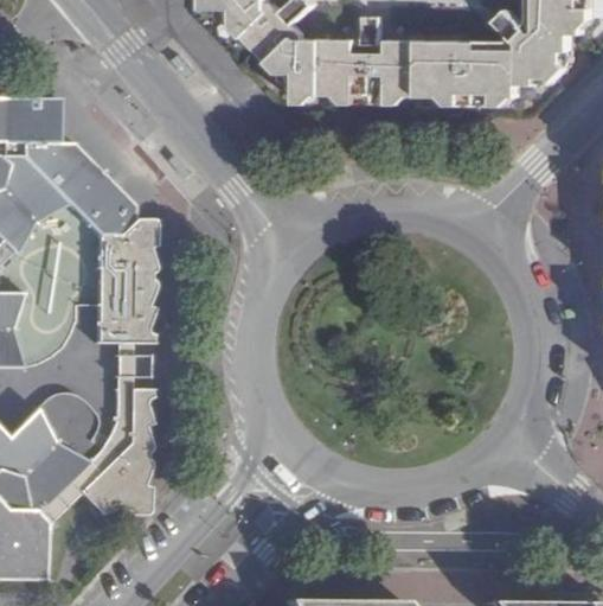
[(205,0),(206,10),(219,10),(235,10),(233,25),(233,27),(280,75),(284,75),(299,75),(299,104),(314,106),(314,96),(339,97),(339,106),(357,106),(357,96),(386,97),(387,107),(405,107),(405,97),(441,97),(448,107),(511,107),(523,97),(521,85),(539,85),(539,78),(552,77),(559,84),(573,71),(565,63),(566,51),(577,51),(577,36),(576,33),(576,32),(590,32),(590,25),(597,21),(597,20),(597,1),(597,0),(539,0),(539,29),(534,32),(518,46),(514,50),(483,49),(482,40),(389,39),(390,46),(380,46),(364,46),(355,46),(354,39),(296,42),(294,40),(303,31),(297,25),(284,11),(280,6),(271,14),(267,12),(267,0),(205,0)]
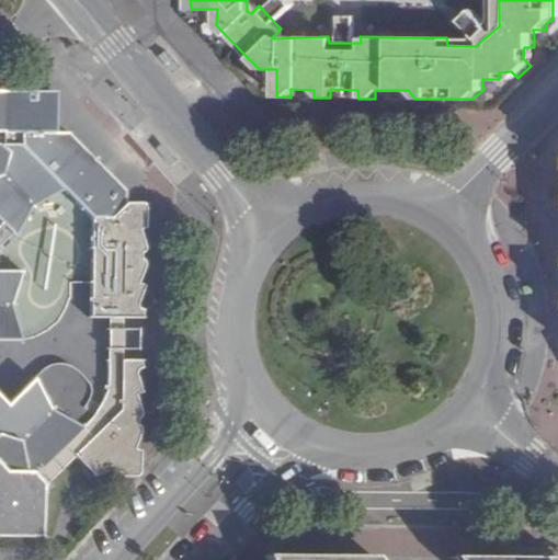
[(273,0),(263,10),(275,23),(293,6),(287,0),(273,0)]
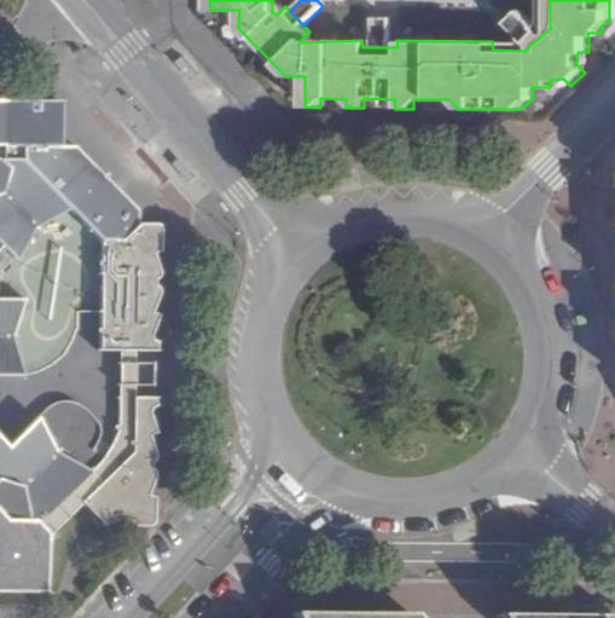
[(238,26),(239,10),(224,10),(224,16),(233,24),(238,26)]
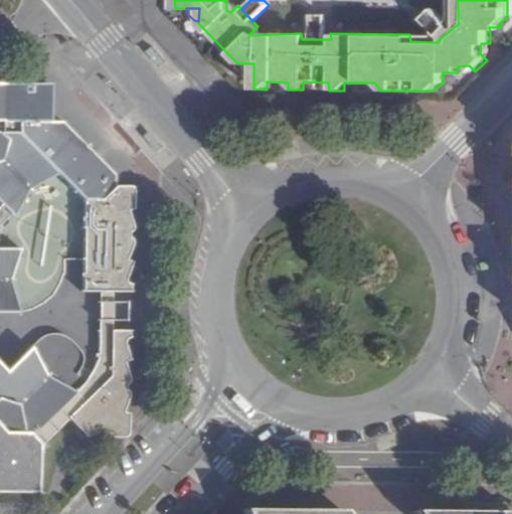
[(440,39),(454,27),(437,9),(423,21),(440,39)]
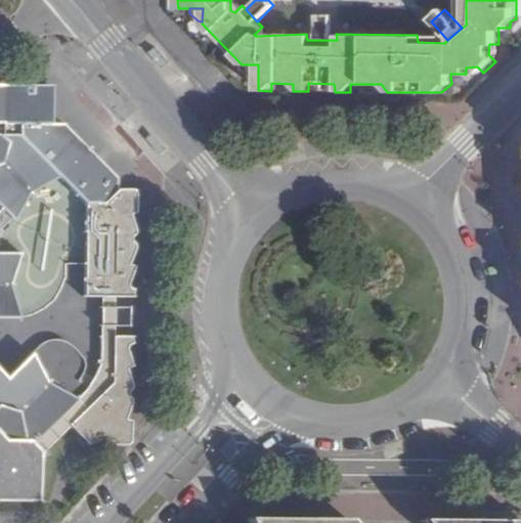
[(314,40),(329,40),(330,15),(314,15),(314,40)]
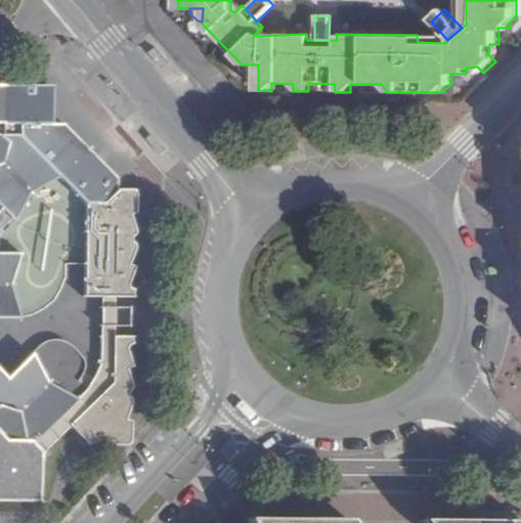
[(258,64),(246,64),(246,70),(254,78),(258,78),(258,64)]
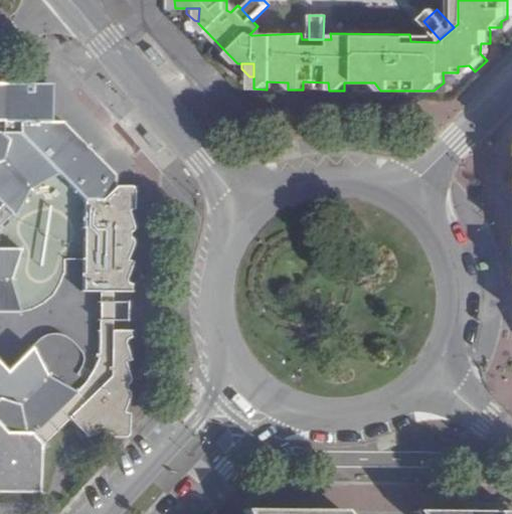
[(0,230),(19,216),(30,191),(55,174),(84,202),(101,202),(118,184),(118,174),(63,120),(48,120),(46,83),(0,82),(0,492),(42,492),(42,449),(29,435),(5,435),(0,429),(0,312),(23,312),(11,281),(20,250),(0,250),(0,230)]
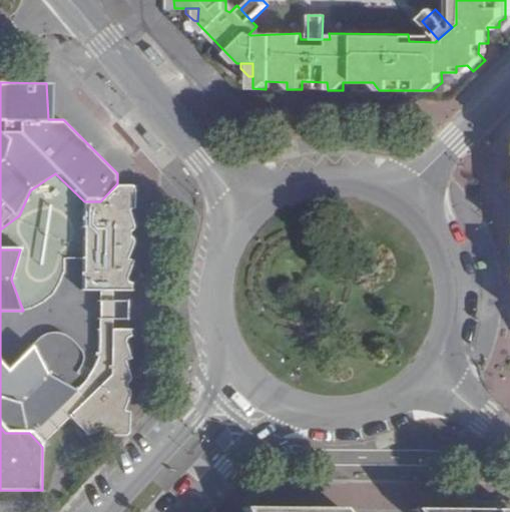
[(100,201),(84,201),(83,292),(98,292),(99,329),(99,360),(70,393),(48,375),(33,344),(5,370),(0,364),(0,427),(5,433),(29,433),(42,447),(71,419),(89,436),(105,431),(105,435),(125,435),(125,414),(119,411),(126,394),(120,390),(126,377),(121,363),(127,361),(119,341),(126,337),(126,330),(114,329),(114,310),(114,292),(125,292),(125,285),(118,278),(125,263),(120,259),(130,239),(124,234),(130,229),(132,226),(130,222),(123,212),(130,207),(131,184),(117,183),(100,201)]
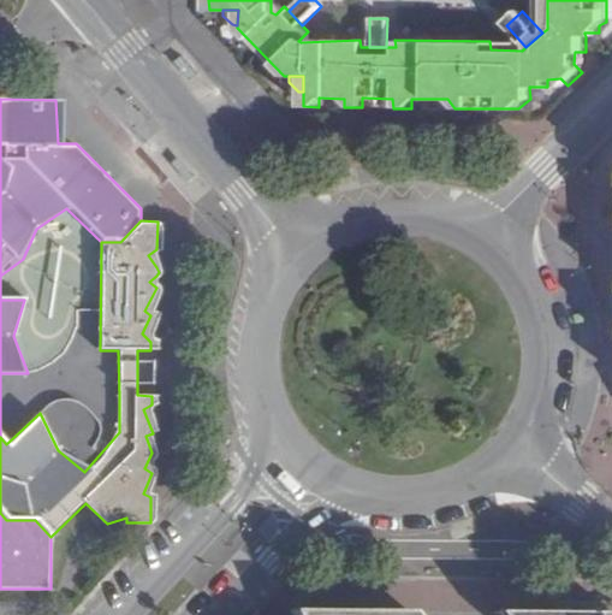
[(541,604),(540,611),(611,611),(611,602),(611,603),(545,602),(541,604)]
